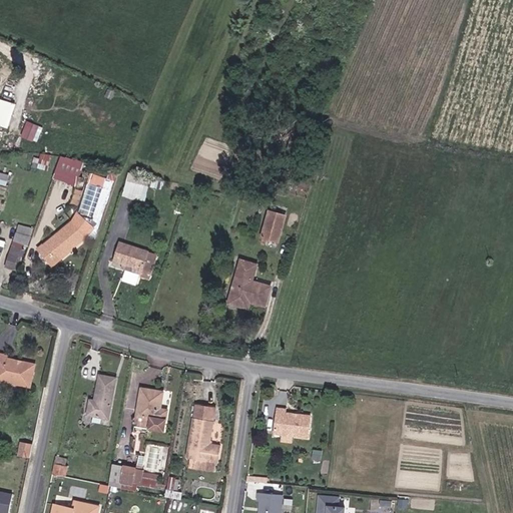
[(0,100),(0,122),(10,126),(18,102),(1,97),(0,100)]
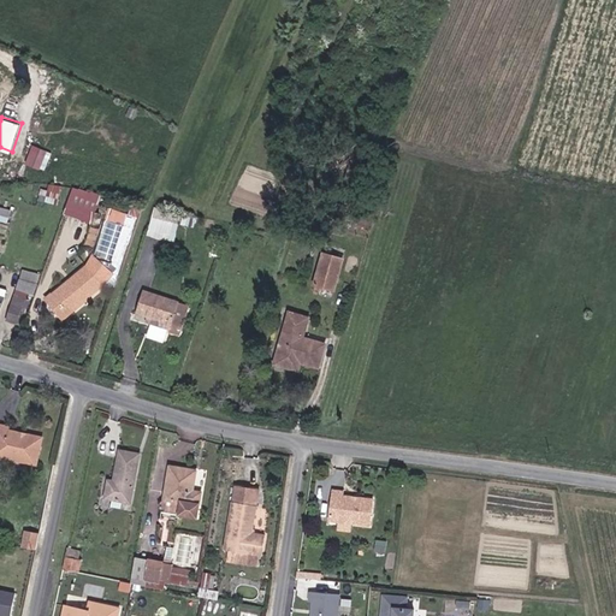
[(27,161),(41,167),(49,148),(35,142),(27,161)]
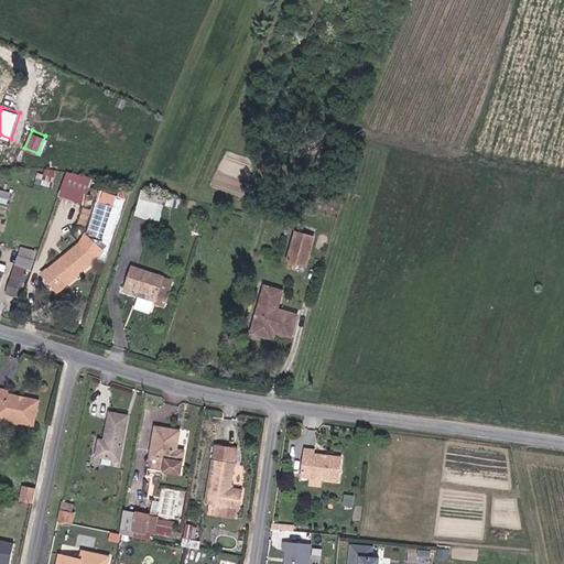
[(52,187),(56,172),(46,170),(44,176),(39,174),(36,184),(52,187)]
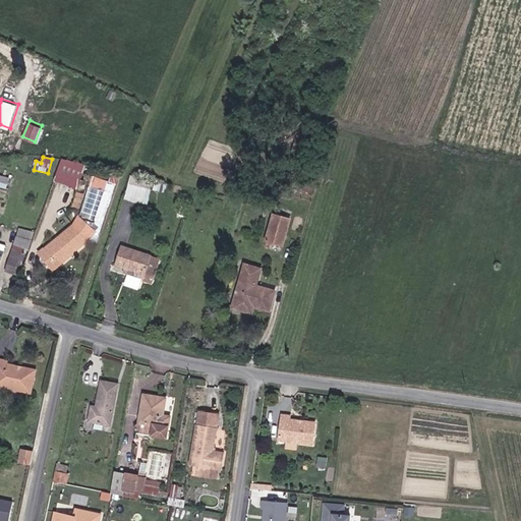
[(79,184),(85,165),(65,161),(59,178),(79,184)]
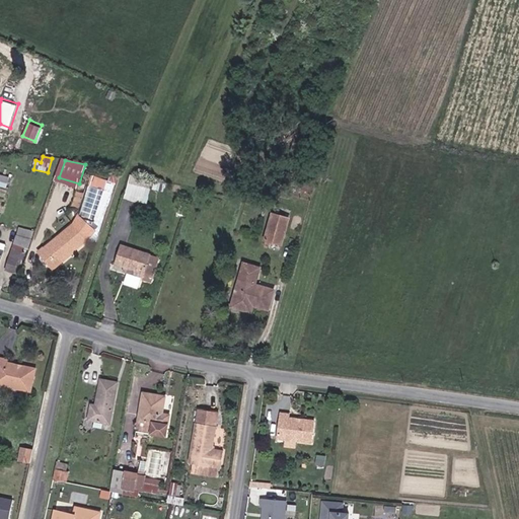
[(83,217),(74,225),(87,240),(96,244),(121,172),(114,170),(94,229),(83,217)]
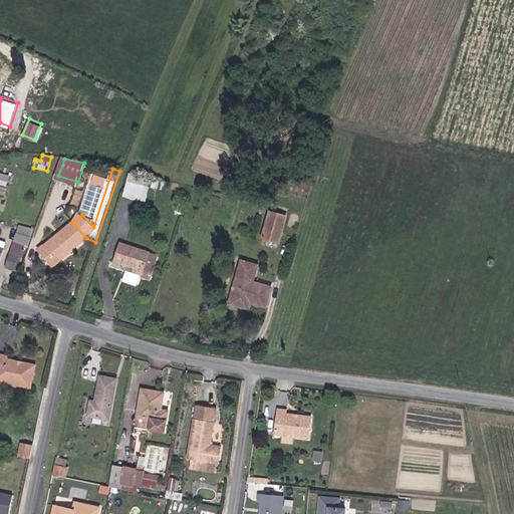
[(9,176),(0,173),(0,185),(6,187),(9,176)]
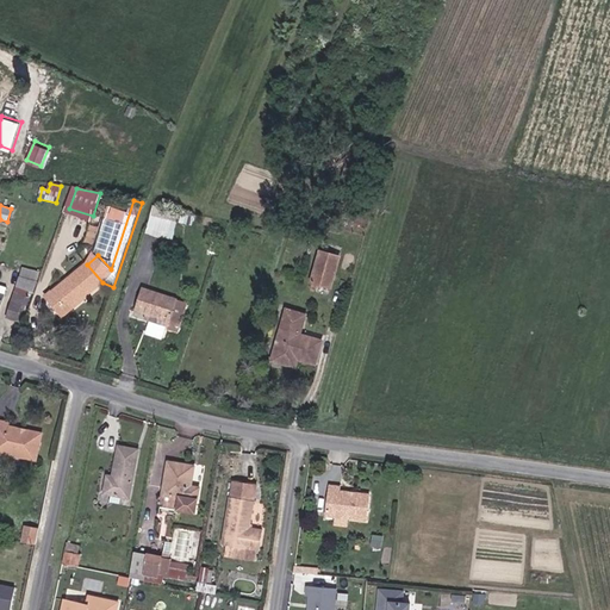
[(154,205),(145,231),(173,240),(180,213),(154,205)]
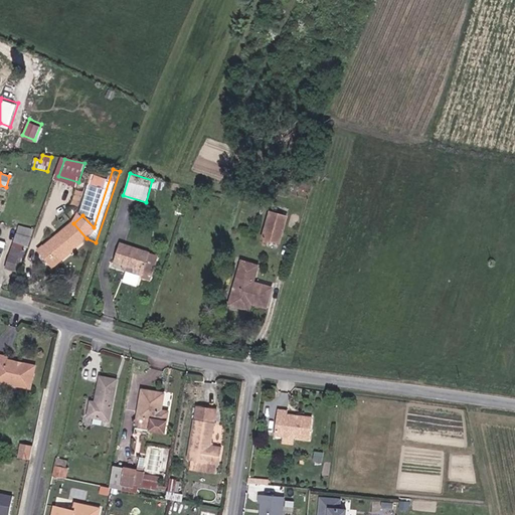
[(280,243),(288,217),(270,212),(263,238),(280,243)]
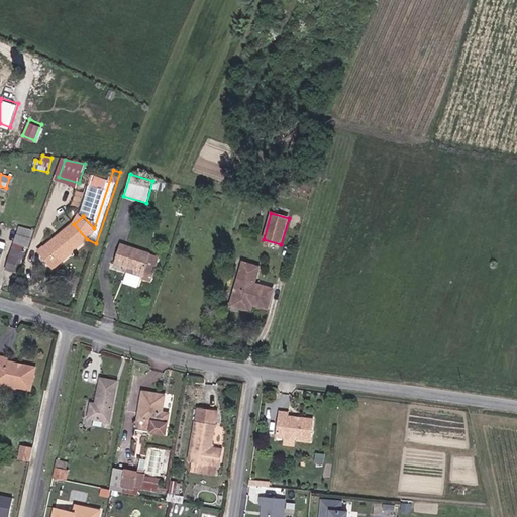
[(57,265),(87,239),(74,224),(44,249),(57,265)]
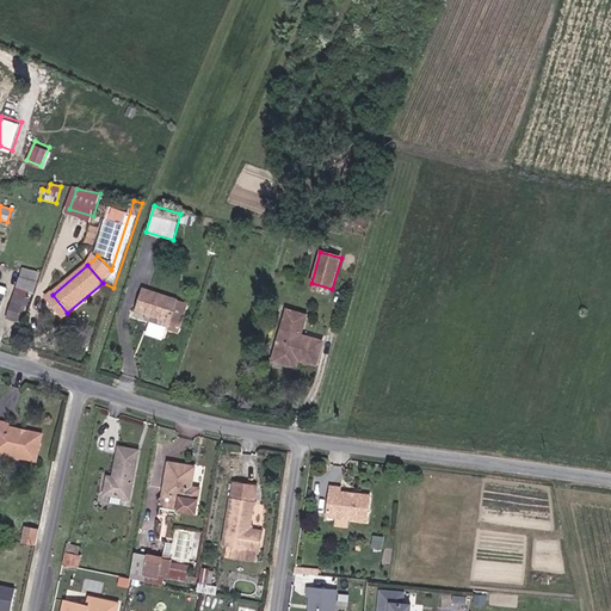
[(10,309),(20,313),(22,310),(26,312),(32,294),(35,294),(38,283),(20,278),(10,309)]
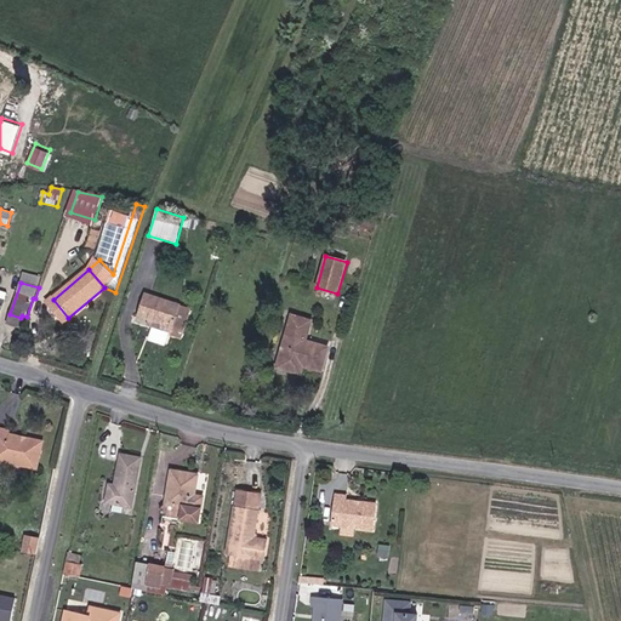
[(157,324),(174,329),(184,332),(193,308),(146,292),(137,318),(157,324)]
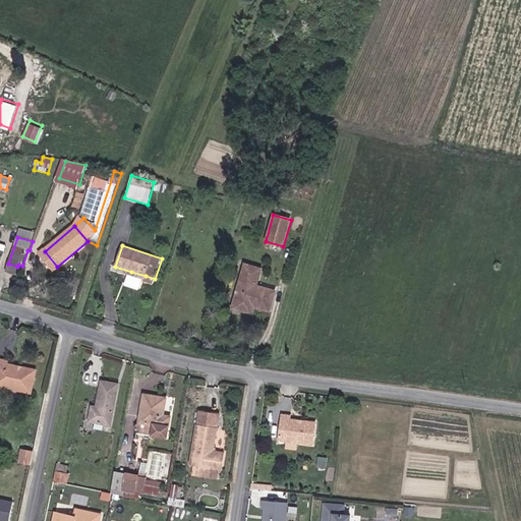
[(54,270),(57,267),(45,251),(43,249),(40,252),(54,270)]
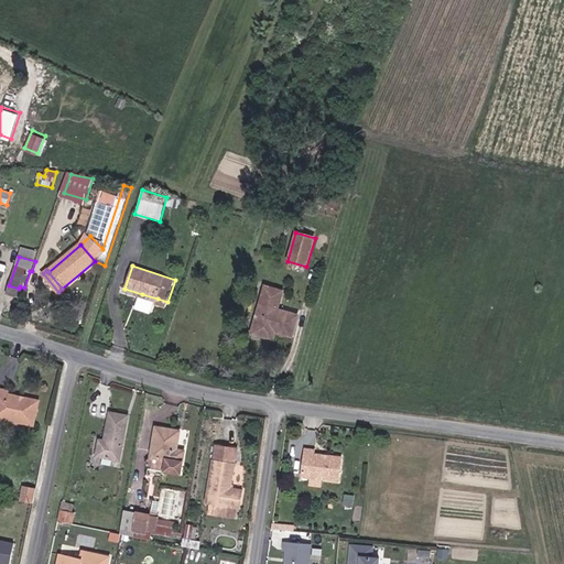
[(19,289),(9,285),(6,294),(15,297),(19,289)]
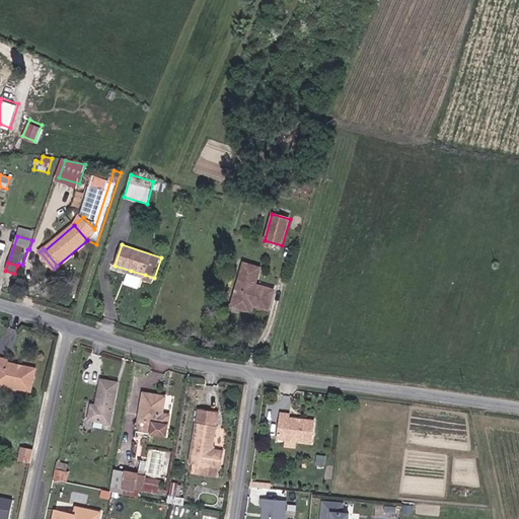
[(232,307),(245,311),(247,304),(253,305),(269,309),(274,291),(255,286),(261,269),(244,265),(237,289),(240,290),(237,298),(235,298),(232,307)]
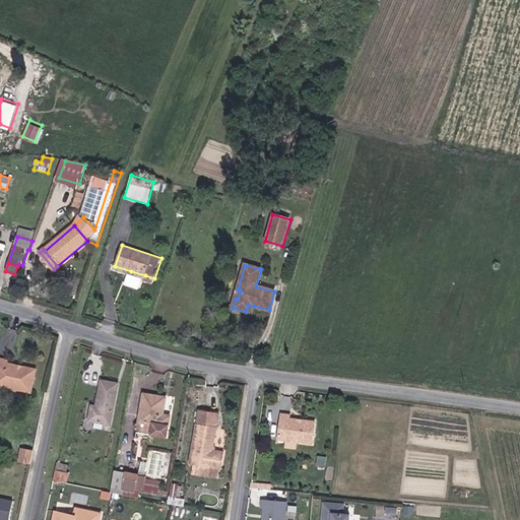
[(143,279),(145,275),(131,271),(129,275),(143,279)]
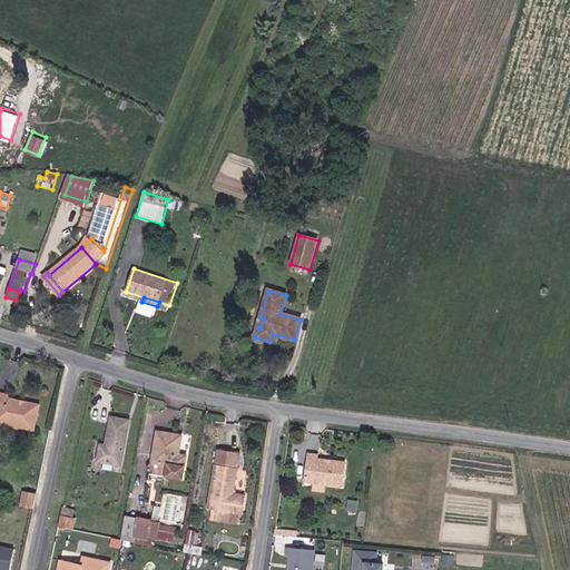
[(17,401),(8,399),(9,395),(0,393),(0,423),(35,431),(40,405),(26,402),(22,404),(19,403),(17,401)]
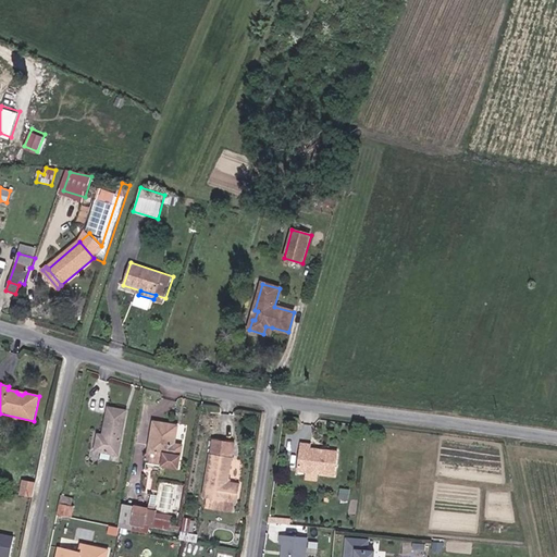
[(108,408),(103,435),(98,434),(95,450),(119,455),(126,411),(108,408)]
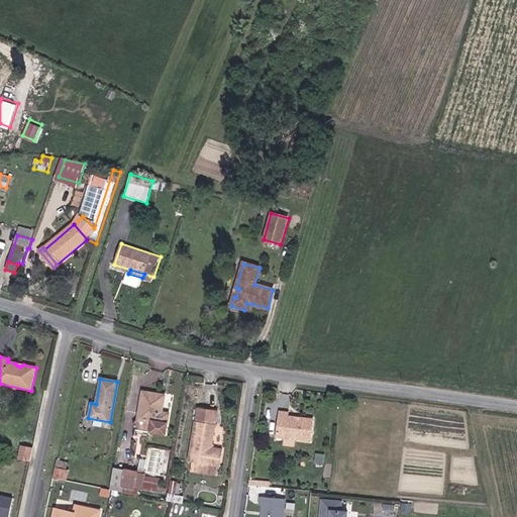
[(142,392),(138,420),(151,422),(149,431),(166,433),(169,414),(162,413),(165,396),(142,392)]
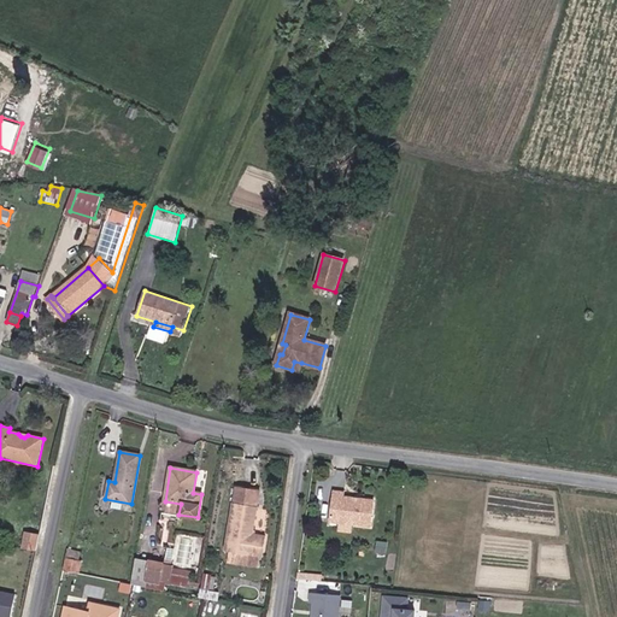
[(225,551),(228,552),(250,556),(262,557),(265,536),(253,534),(260,491),(235,487),(225,551)]
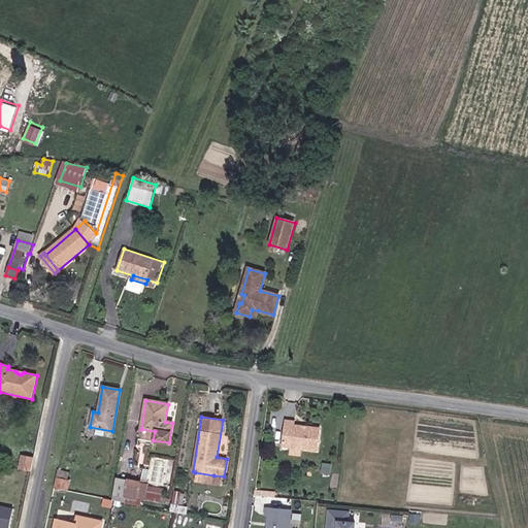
[(286,420),(283,441),(318,446),(319,427),(295,425),(295,421),(286,420)]
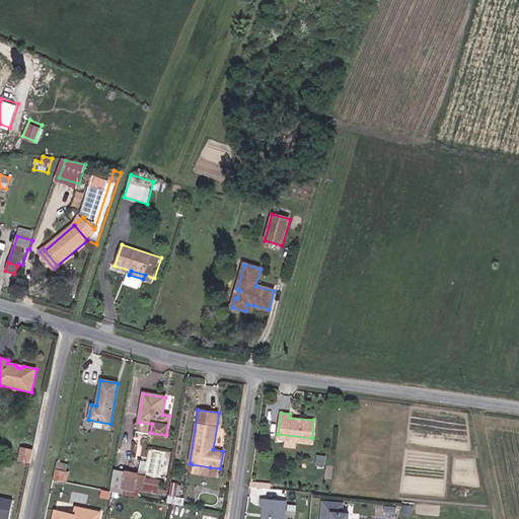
[(152,424),(139,422),(139,424),(137,423),(136,428),(141,429),(140,431),(150,433),(152,424)]
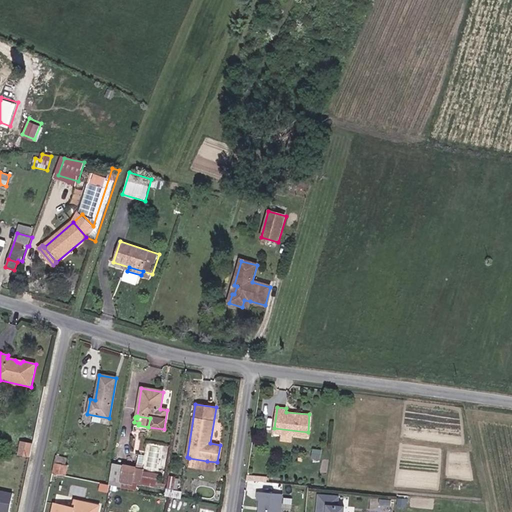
[(18,455),(31,458),(33,446),(21,443),(18,455)]
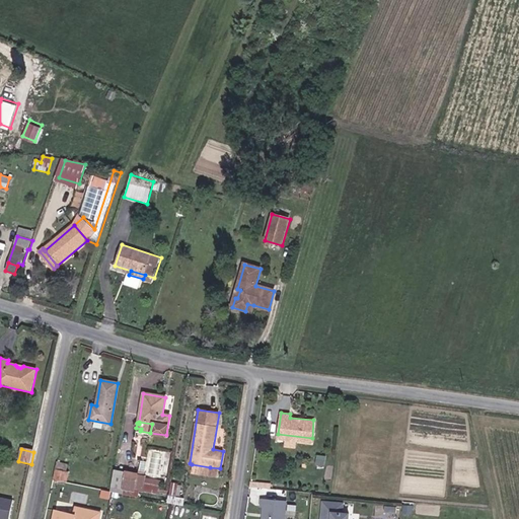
[(210,467),(192,464),(191,474),(209,477),(210,467)]
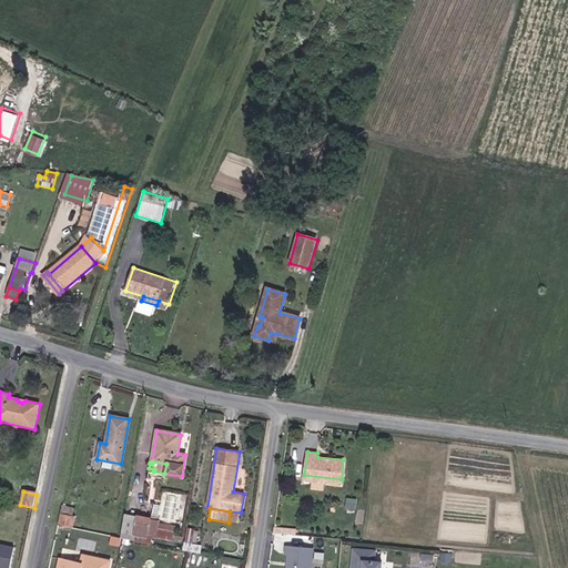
[(60,513),(58,525),(72,528),(74,516),(60,513)]
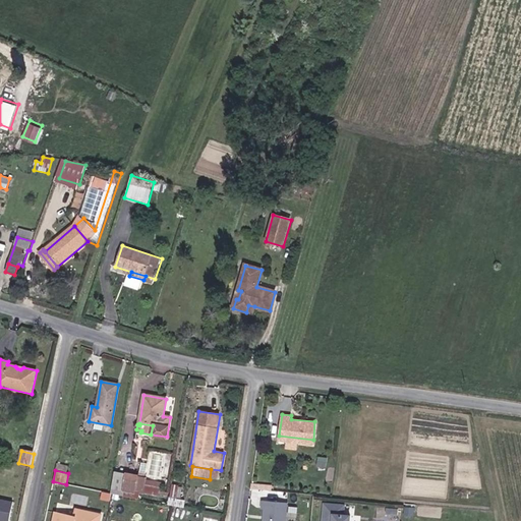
[(138,500),(139,494),(167,498),(168,493),(158,491),(159,481),(145,480),(146,477),(114,471),(110,494),(138,500)]
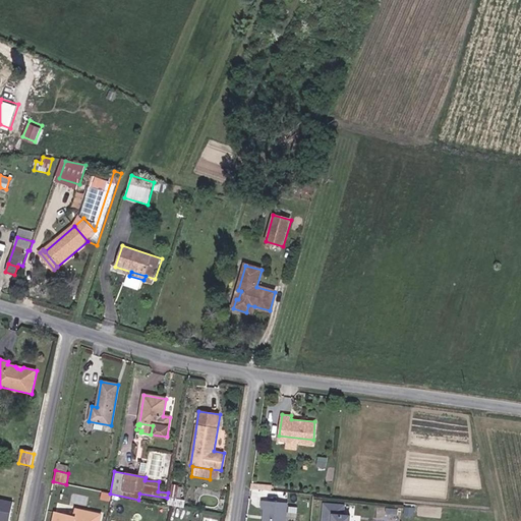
[(179,485),(171,484),(170,497),(177,498),(179,485)]
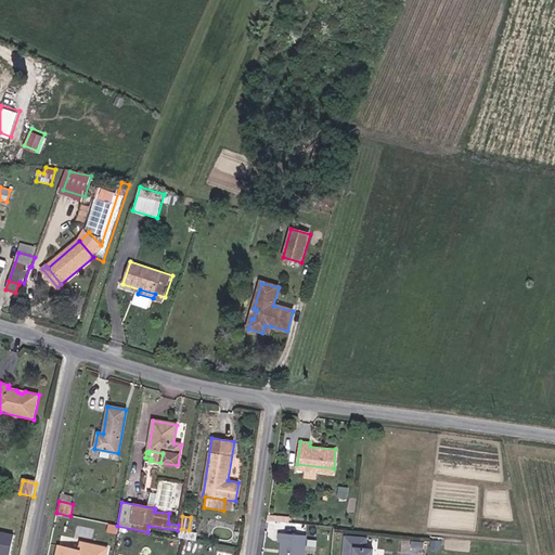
[(10,554),(15,536),(0,531),(0,554),(3,554),(10,554)]
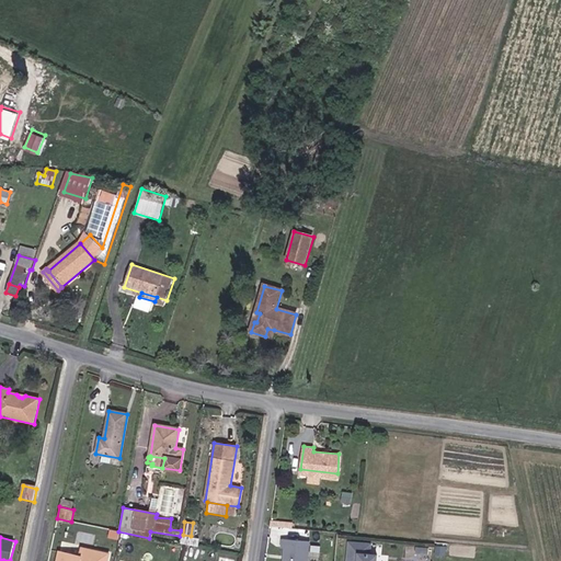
[(181,537),(181,544),(198,546),(199,539),(181,537)]
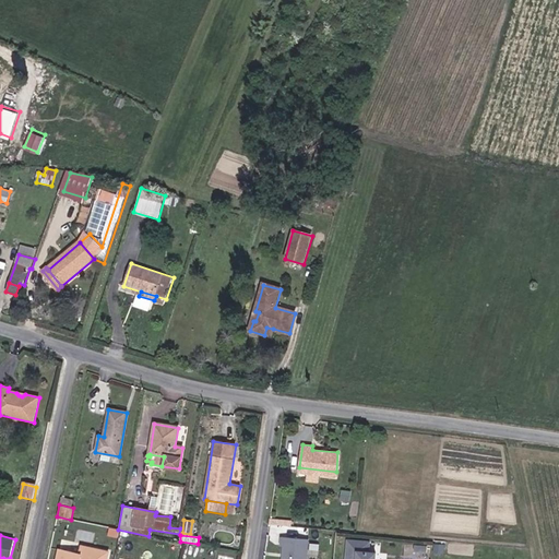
[(306,558),(308,539),(282,537),(281,546),(284,546),(283,558),(306,558)]
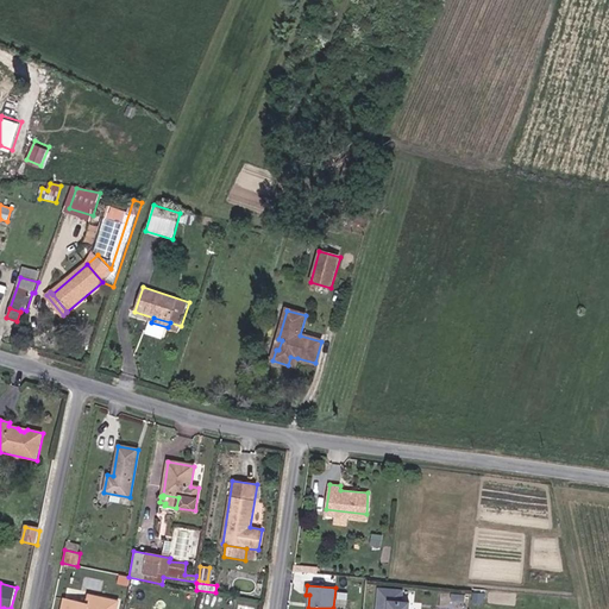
[(376,608),(408,608),(409,602),(402,602),(402,590),(378,589),(376,608)]
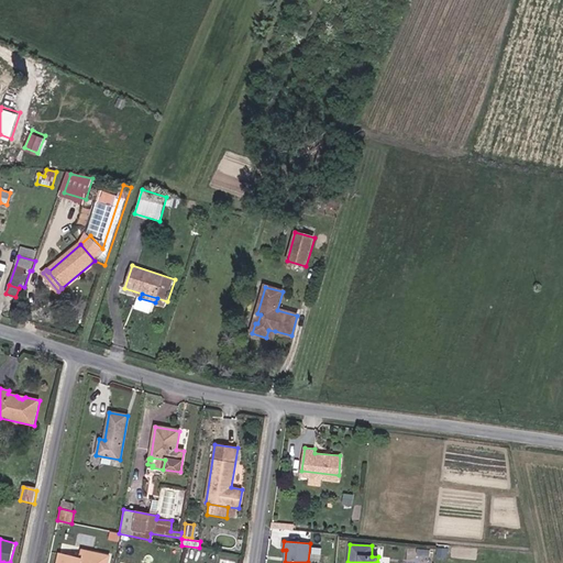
[(61,554),(57,562),(107,562),(109,556),(83,551),(81,559),(61,554)]
